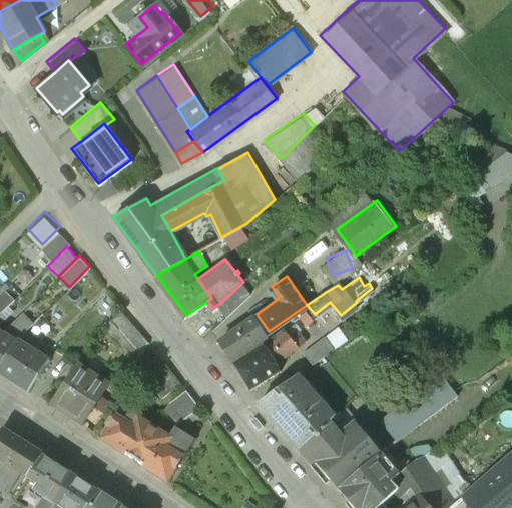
[(241,283),(217,305),(229,315),(253,294),(241,283)]
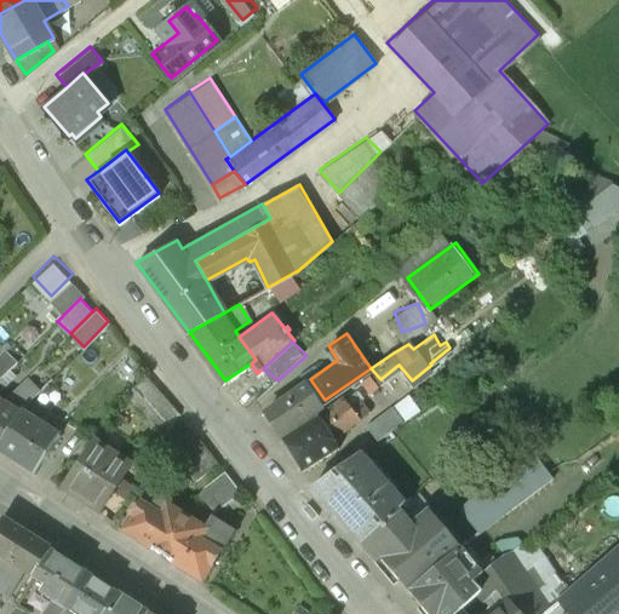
[(4,350),(0,354),(0,378),(16,363),(4,350)]
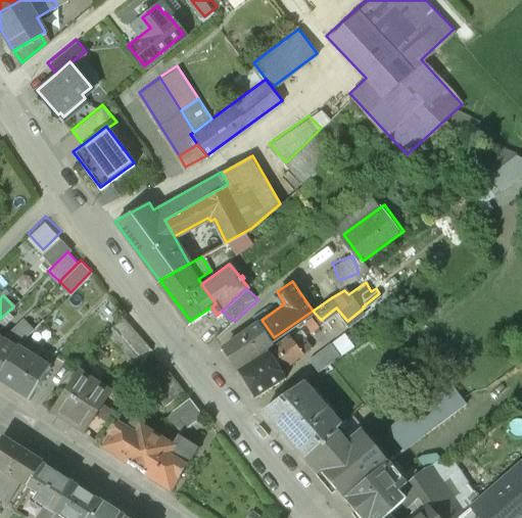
[(149,346),(122,313),(106,330),(138,367),(149,346)]
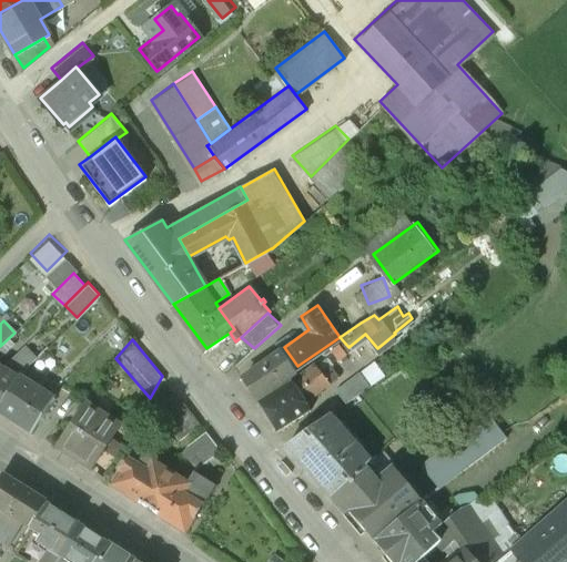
[(6,366),(0,375),(0,407),(20,376),(23,370),(38,356),(26,345),(9,361),(6,366)]
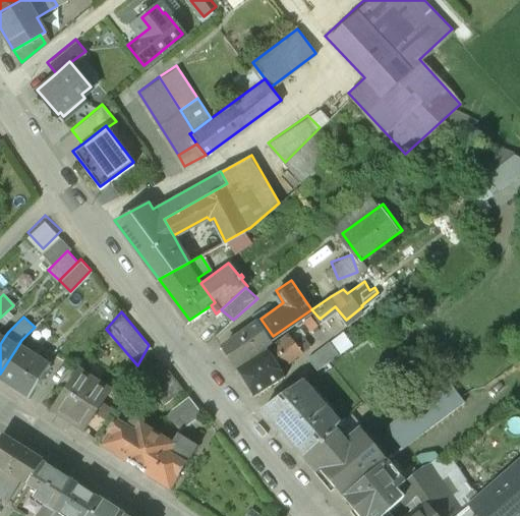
[(261,319),(240,333),(242,336),(252,350),(273,336),(261,319)]
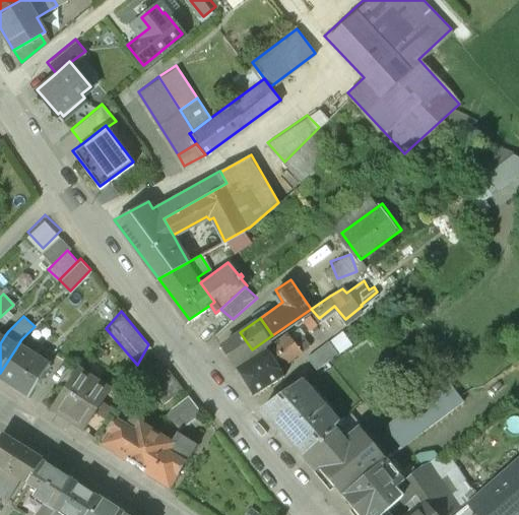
[(287,328),(274,338),(263,345),(276,364),(277,363),(286,357),(288,359),(303,348),(287,328)]
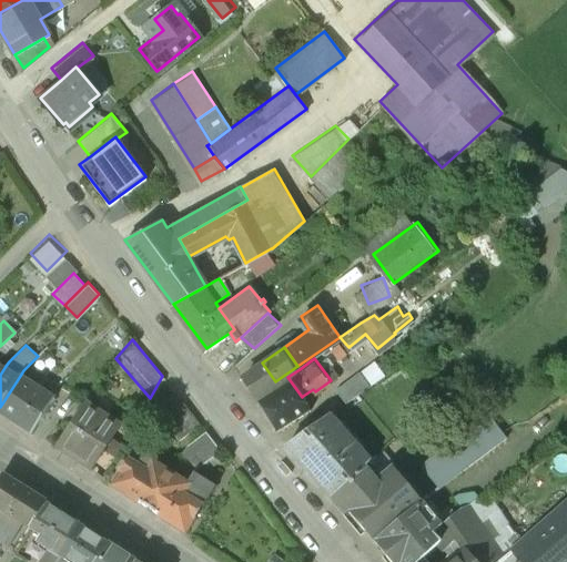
[(264,366),(245,374),(257,394),(275,381),(264,366)]
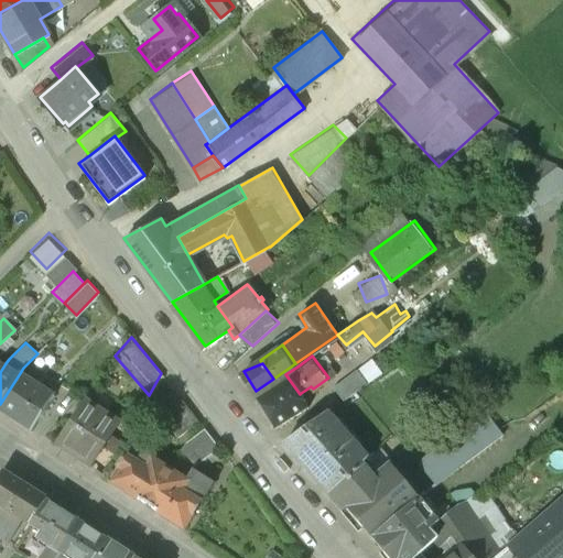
[(366,363),(343,378),(347,384),(363,374),(375,367),(372,363),(368,365),(366,363)]
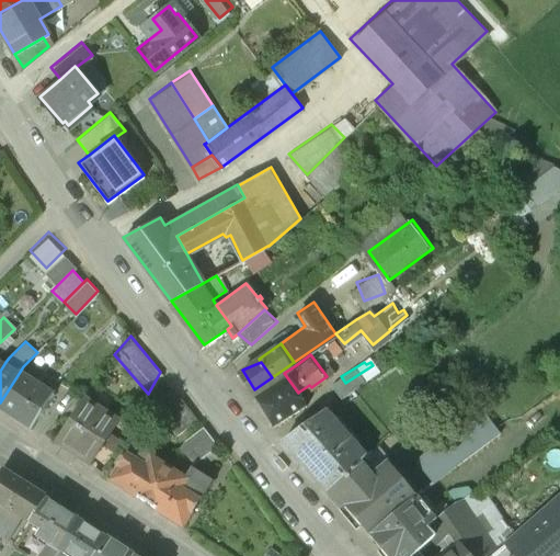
[(55,393),(20,372),(0,403),(0,408),(33,428),(55,393)]
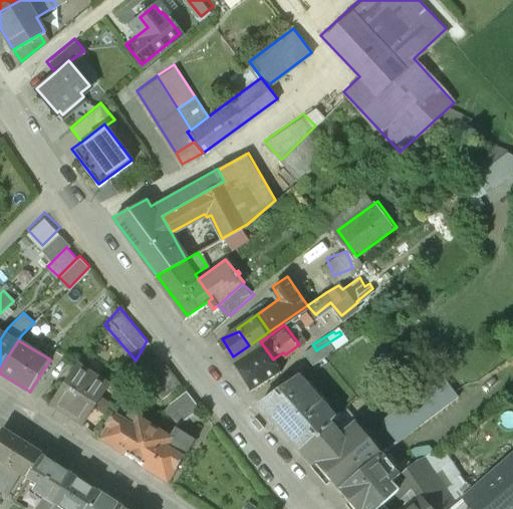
[(237,355),(234,357),(251,385),(281,366),(274,358),(273,359),(260,341),(237,355)]
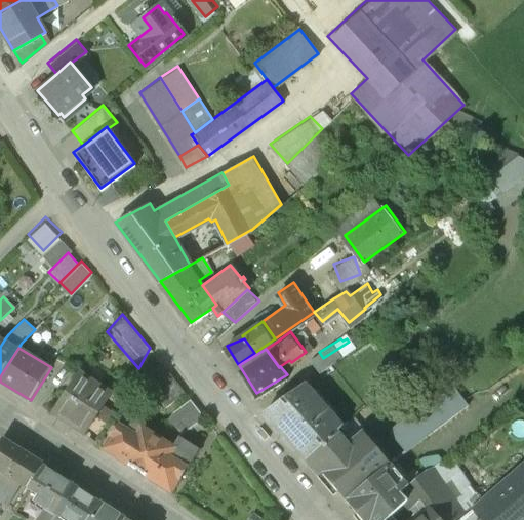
[(163,406),(183,392),(161,364),(143,378),(163,406)]
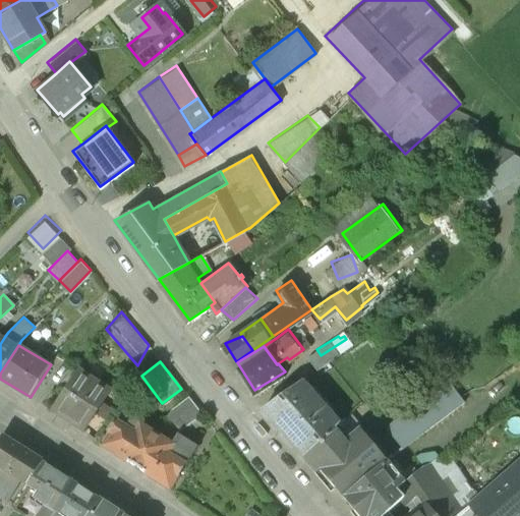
[(110,388),(80,367),(54,408),(83,427),(110,388)]
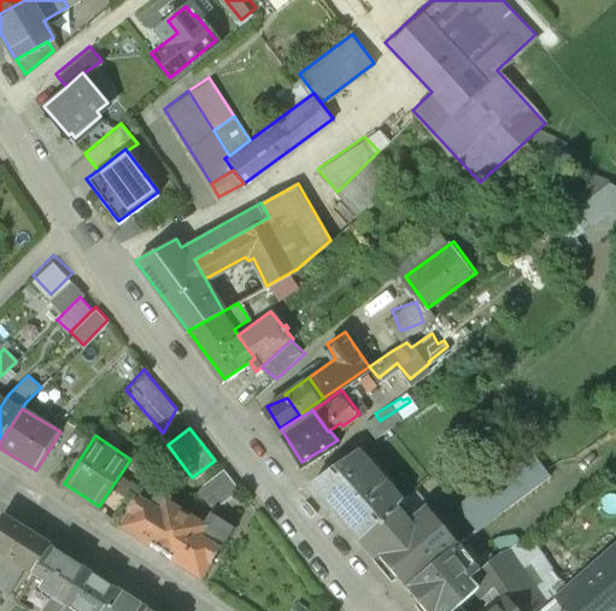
[(402,495),(357,446),(312,477),(361,536),(396,501),(402,495)]
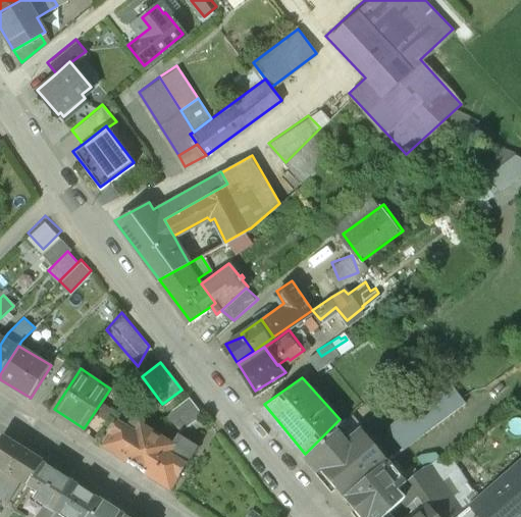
[(170,413),(185,429),(202,414),(188,398),(170,413)]
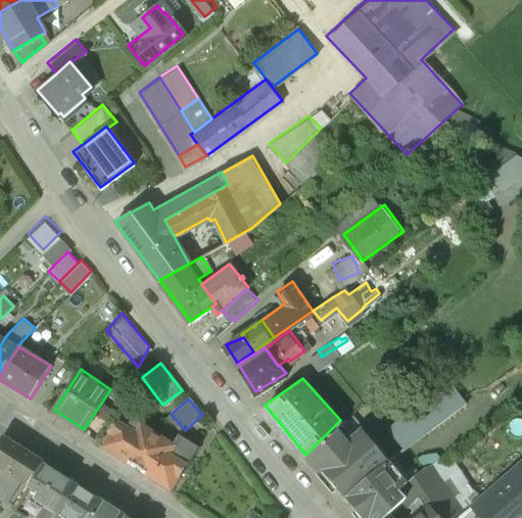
[(423,432),(406,409),(392,422),(408,443),(423,432)]
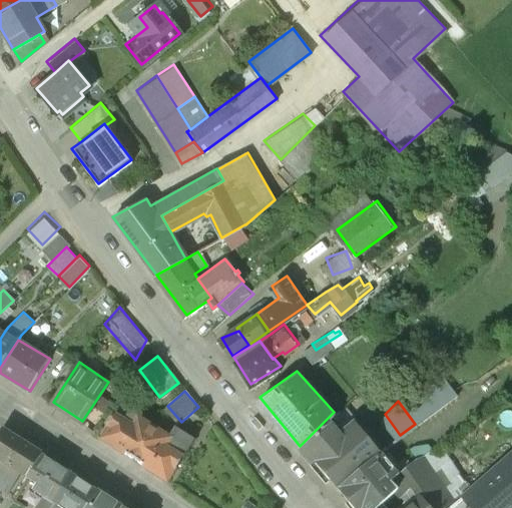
[(124,419),(117,415),(116,416),(115,415),(110,424),(111,424),(103,437),(133,459),(153,426),(129,411),(124,419)]
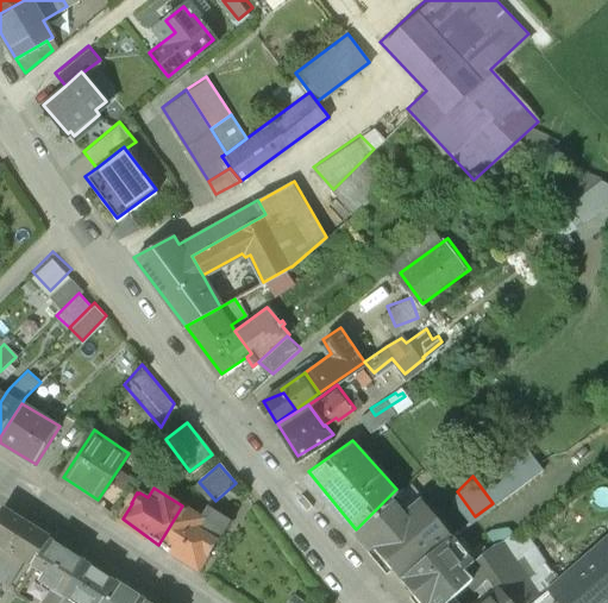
[(390,495),(356,529),(371,546),(371,545),(389,565),(442,523),(419,497),(403,510),(390,495)]
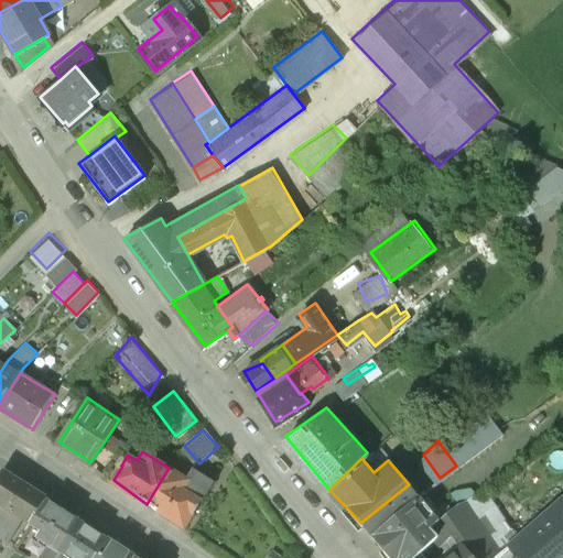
[(185,478),(169,468),(147,504),(183,525),(192,510),(193,511),(197,503),(196,502),(209,481),(190,469),(185,478)]
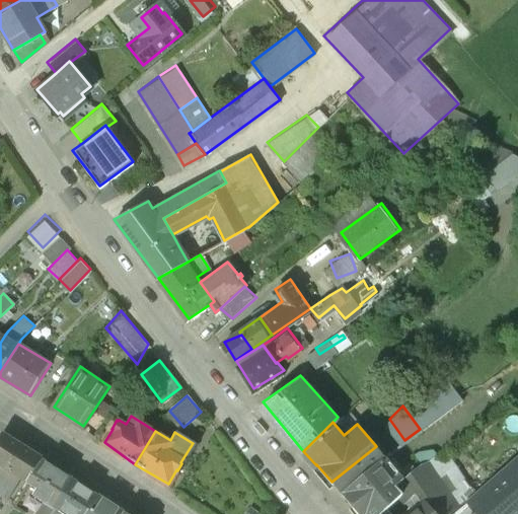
[(44,457),(4,432),(0,438),(0,505),(6,496),(9,498),(24,475),(30,479),(44,457)]
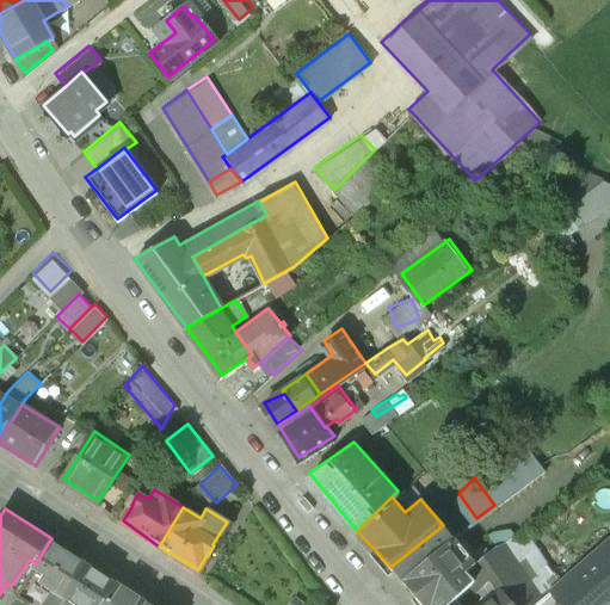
[(443,525),(390,567),(401,580),(453,537),(443,525)]
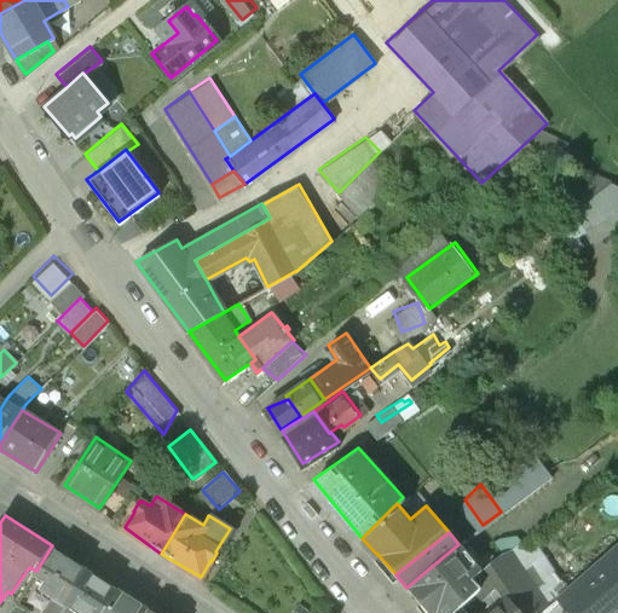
[(479,568),(468,577),(478,587),(497,607),(507,599),(518,612),(536,612),(553,599),(567,587),(527,536),(501,555),(500,553),(479,568)]
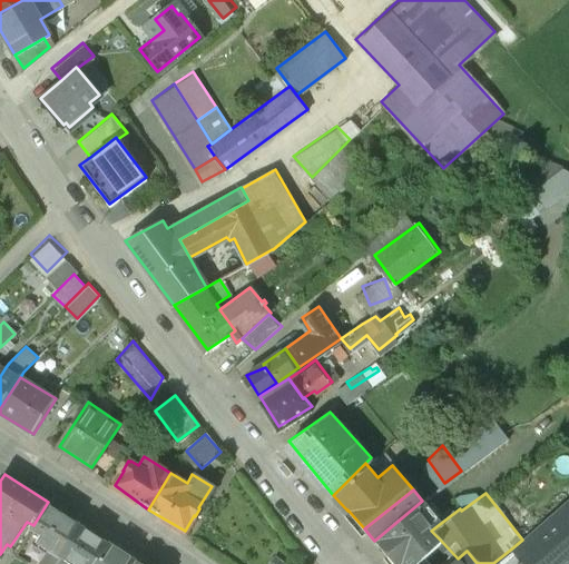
[(509,551),(521,563),(568,563),(568,497),(522,540),(509,551)]
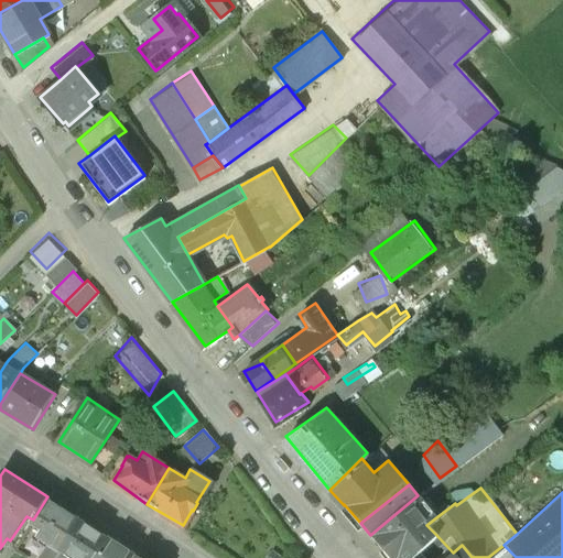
[(418,495),(370,535),(389,557),(410,557),(414,555),(435,534),(426,525),(436,517),(418,495)]
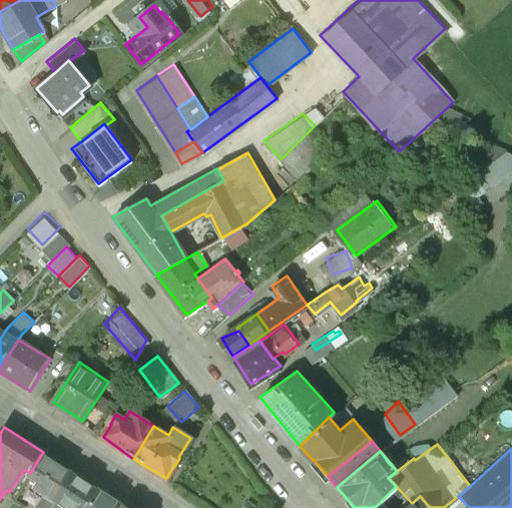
[(43,452),(30,473),(40,479),(36,486),(56,499),(74,471),(43,452)]
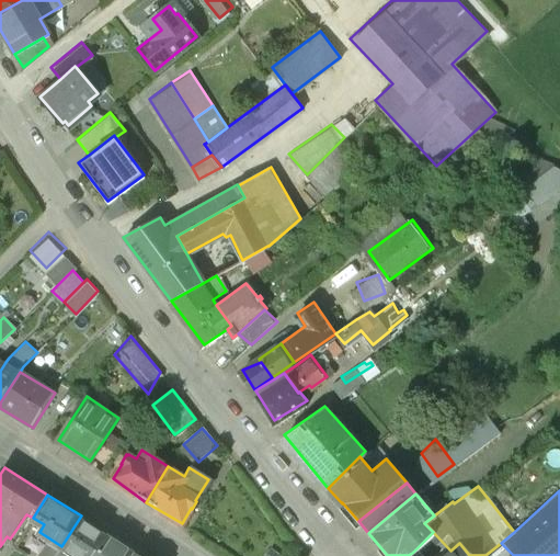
[(93,555),(107,533),(81,515),(61,546),(76,555),(93,555)]
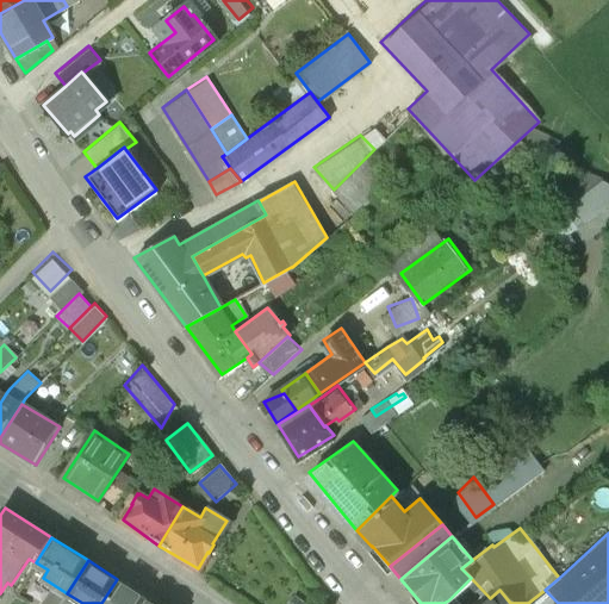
[(142,603),(147,597),(117,579),(101,603),(142,603)]
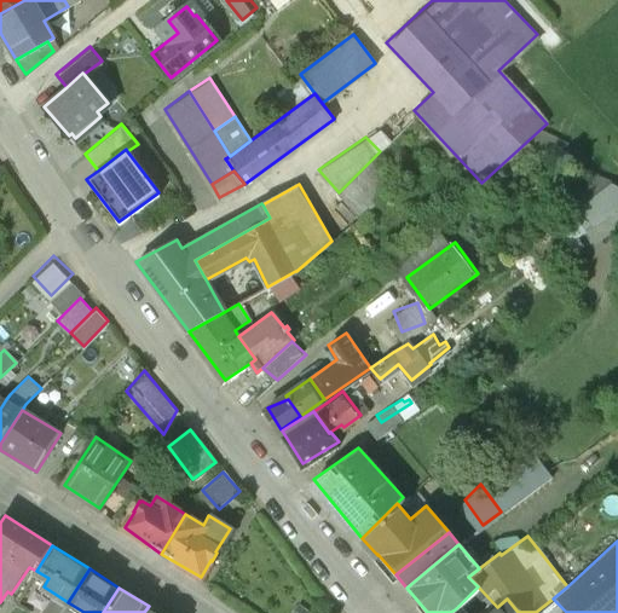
[(497,607),(490,612),(457,612),(455,609),(450,612),(518,612),(507,599),(497,607)]
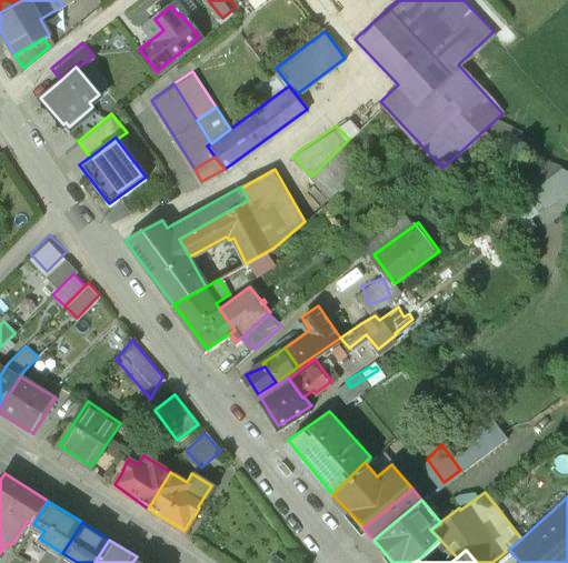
[(56,562),(57,562),(39,551),(33,562),(35,562),(56,562)]
